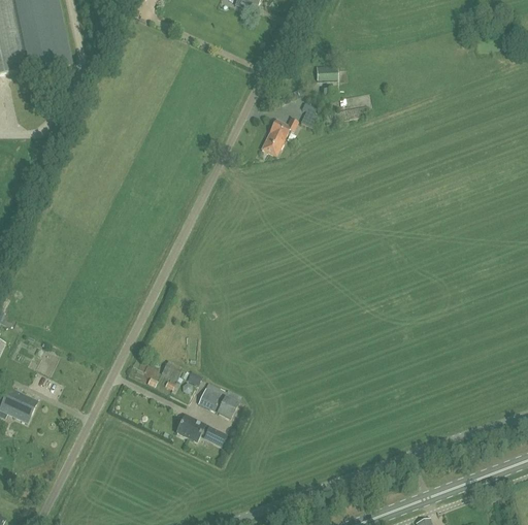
[(0,0),(0,73),(25,69),(26,72),(72,63),(59,0),(0,0)]
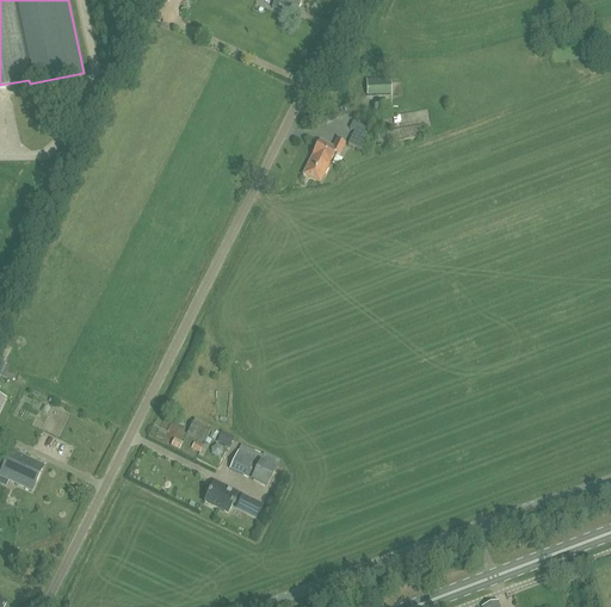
[(273,0),(272,5),(288,11),(291,1),(298,5),(301,0),(273,0)]
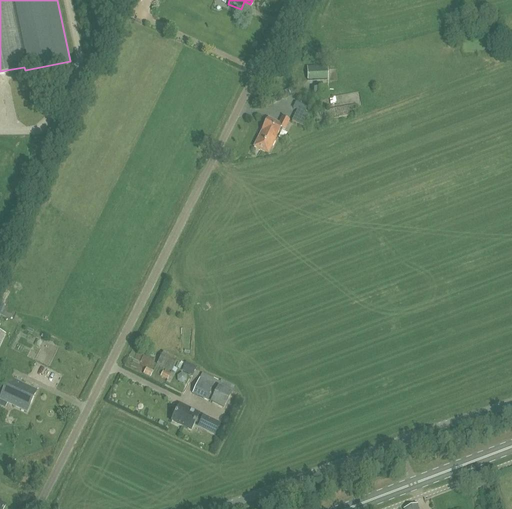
[(307,78),(327,76),(326,63),(306,65),(307,78)]
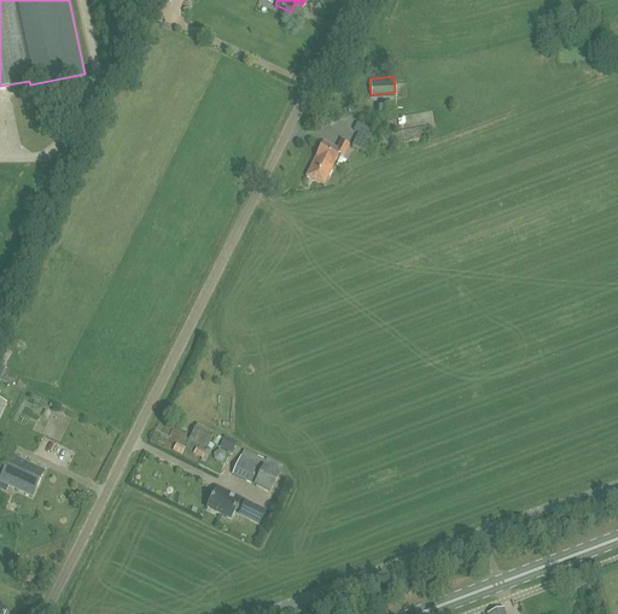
[(578,88),(569,92),(571,99),(581,95),(578,88)]
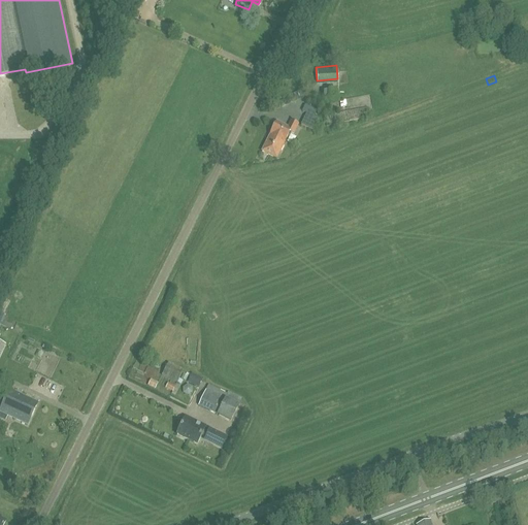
[(335,88),(323,90),(324,100),(336,99),(335,88)]
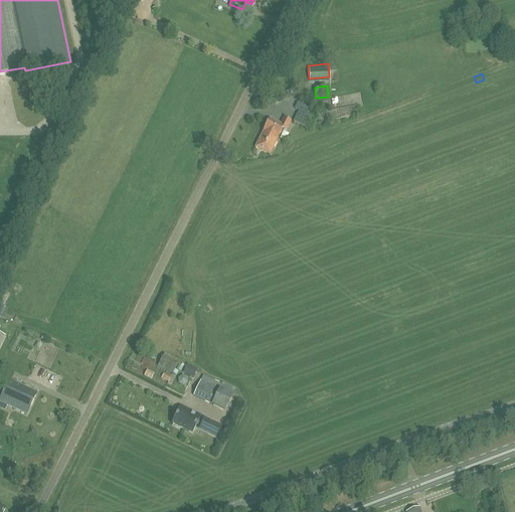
[(298,108),(293,119),(305,125),(308,119),(307,118),(310,113),(306,111),(309,106),(297,100),(294,106),(298,108)]
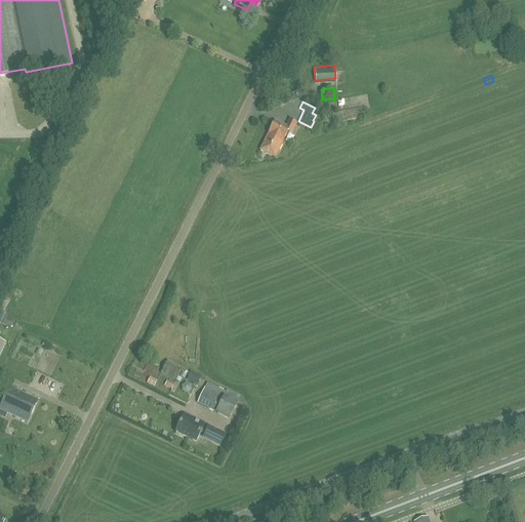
[(331,111),(333,120),(366,114),(365,107),(364,105),(331,111)]
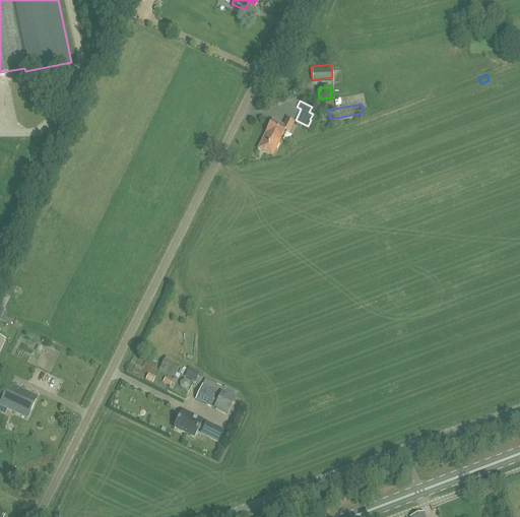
[(264,134),(258,146),(271,153),(284,128),(288,129),(294,120),(286,117),(283,123),(272,118),(265,131),(268,132),(266,135),(264,134)]
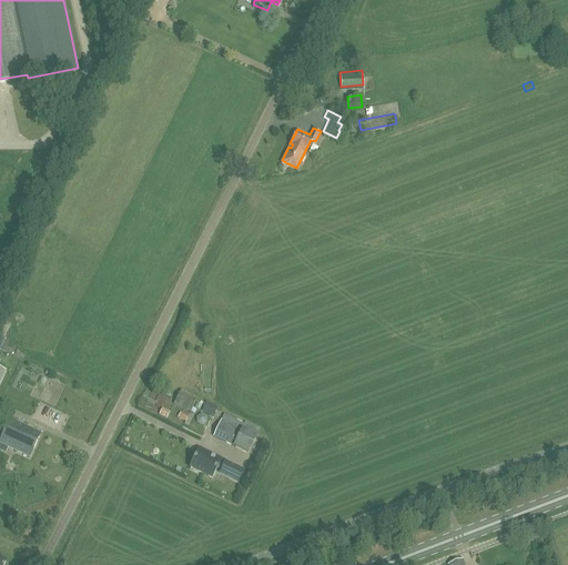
[(206,399),(202,409),(213,414),(217,404),(206,399)]
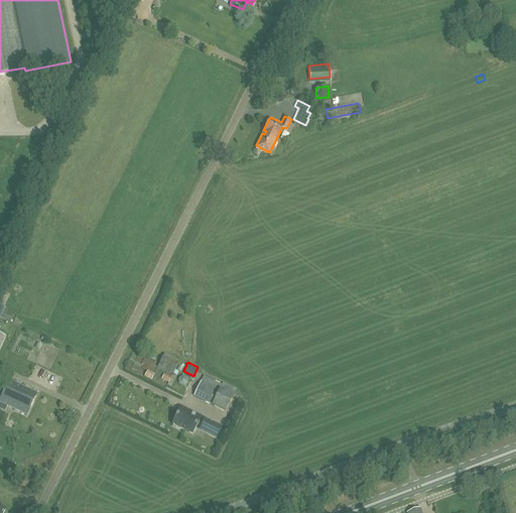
[(204,373),(194,394),(212,402),(222,382),(204,373)]
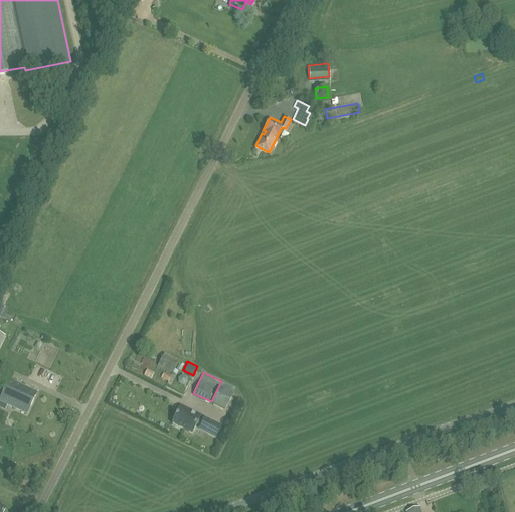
[(0,396),(0,398),(26,411),(36,390),(9,377),(0,396)]
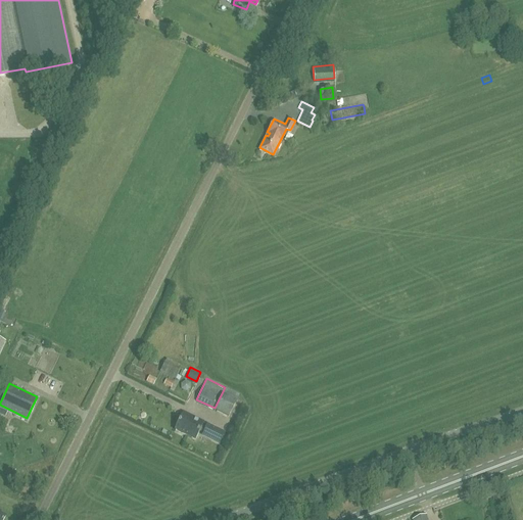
[(226,386),(215,408),(215,409),(228,416),(240,392),(226,386)]
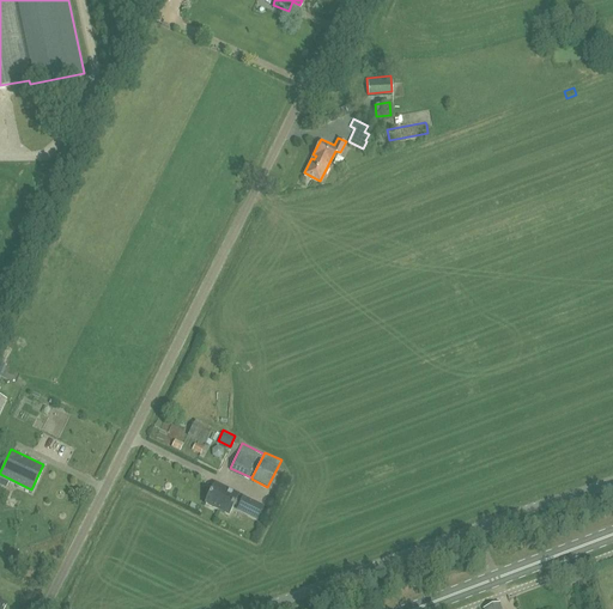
[(219,487),(213,483),(205,501),(214,505),(224,485),(220,483),(219,487)]
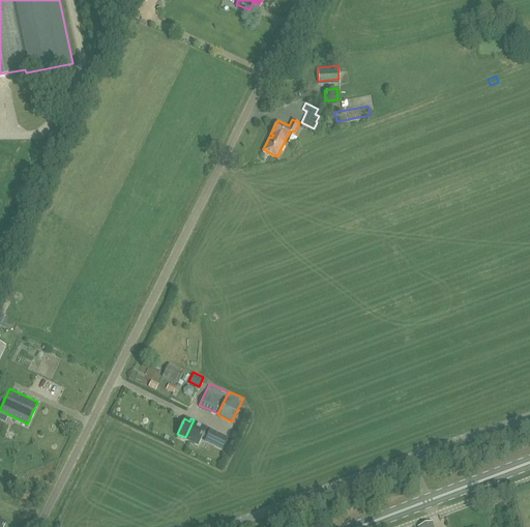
[(206,426),(194,419),(185,437),(198,443),(206,426)]
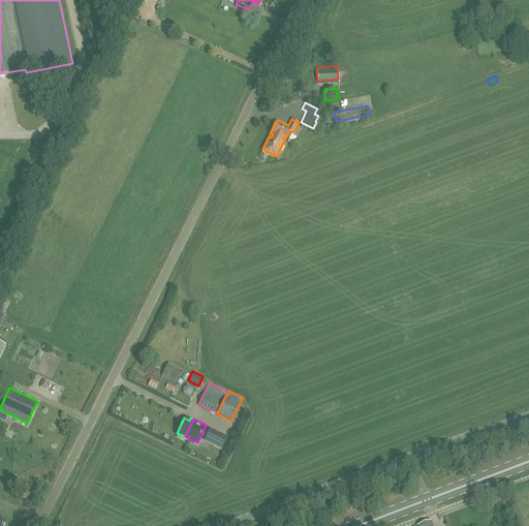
[(221,432),(209,427),(205,437),(216,442),(221,432)]
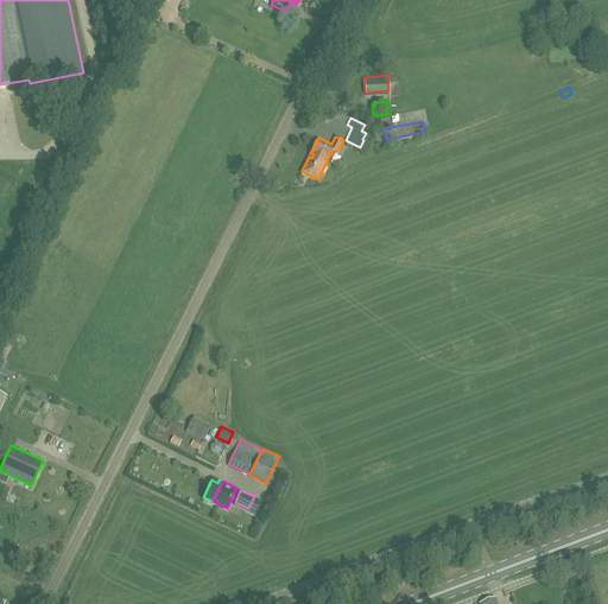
[(254,496),(248,508),(255,512),(261,500),(254,496)]
